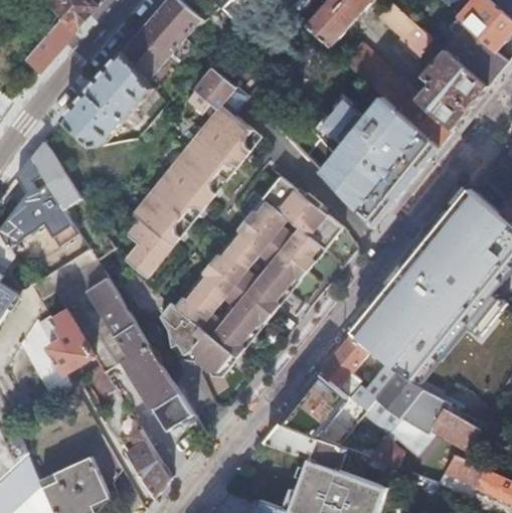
[(44,0),(60,18),(72,33),(86,18),(95,8),(86,0),(44,0)]
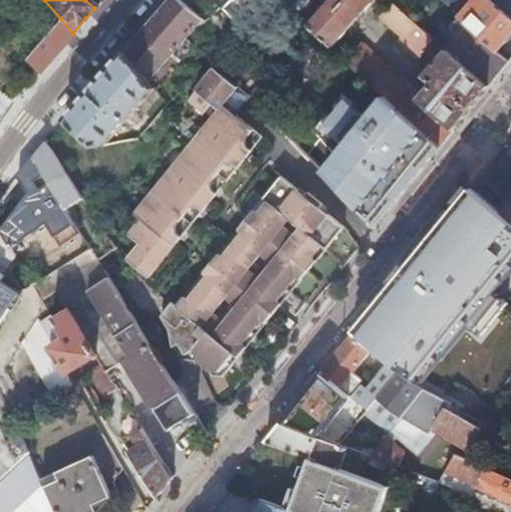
[(132,42),(121,53),(146,83),(190,32),(202,19),(181,0),(168,0),(164,4),(149,22),(132,42)]
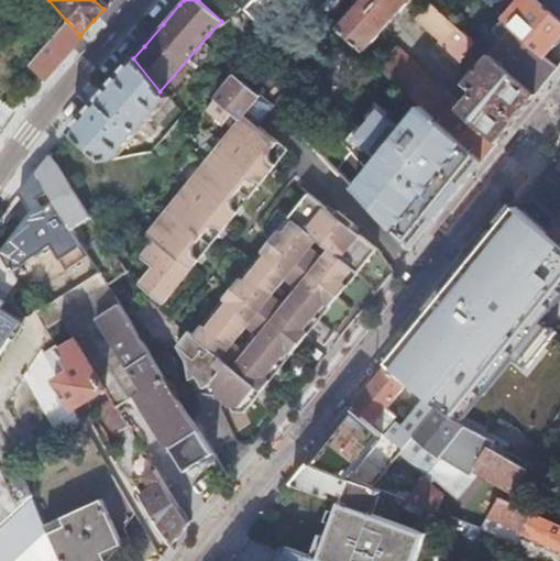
[(233,0),(244,10),(252,0),(233,0)]
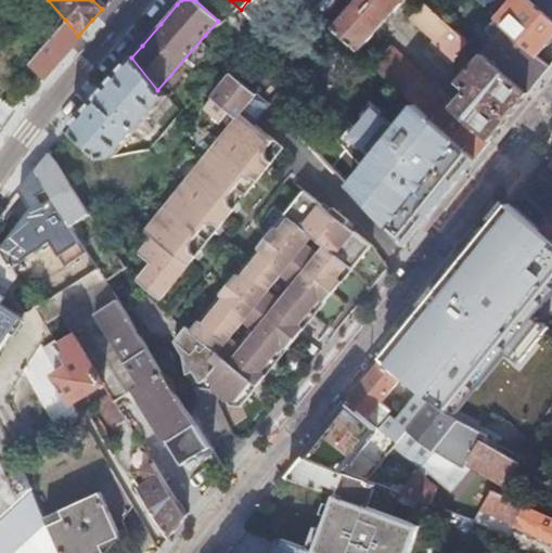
[(354,0),(330,28),(356,52),(370,35),(368,33),(387,10),(389,12),(400,0),(354,0)]
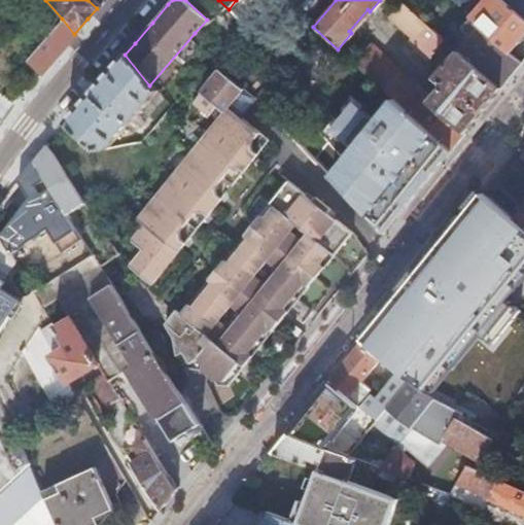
[(523,0),(448,0),(474,23),(474,24),(508,55),(510,54),(523,36),(523,0)]
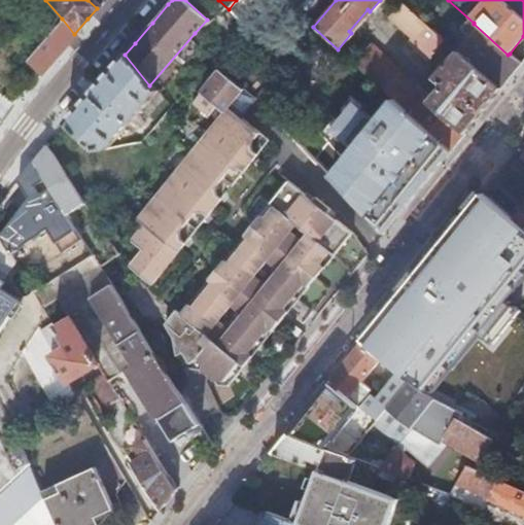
[(402,3),(399,2),(387,16),(412,38),(406,40),(426,59),(427,53),(441,38),(434,33),(402,3)]
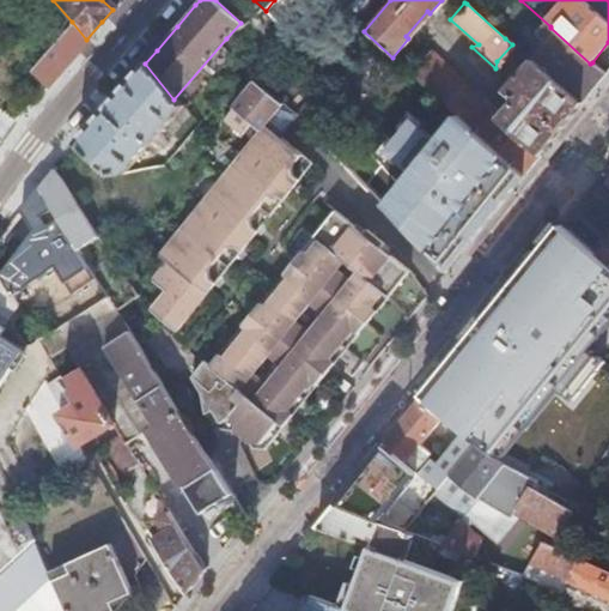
[(86,40),(72,22),(28,73),(44,89),(72,56),(86,40)]
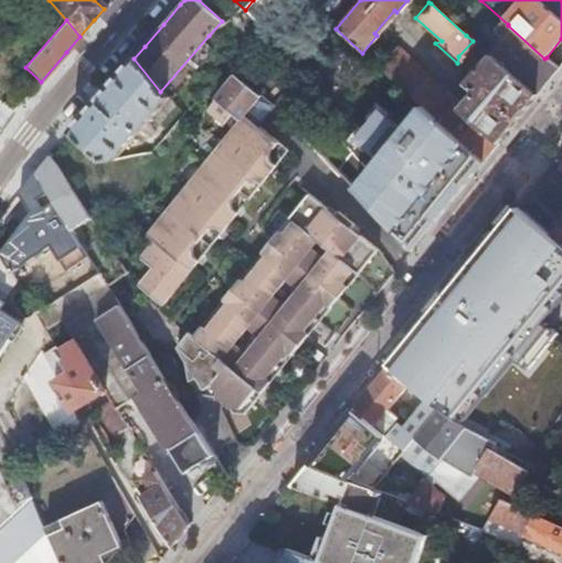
[(547,82),(558,67),(547,57),(544,59),(508,25),(507,27),(501,22),(494,31),(502,40),(489,55),(536,96),(547,82)]
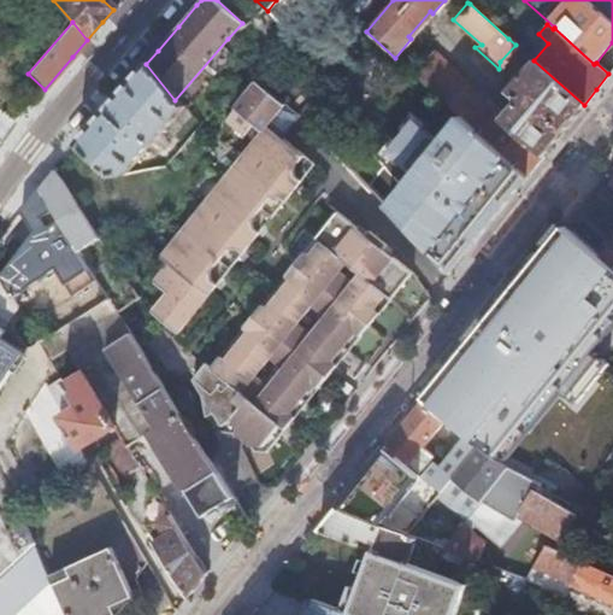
[(518,47),(522,51),(528,45),(523,41),(529,34),(519,25),(508,39),(516,45),(518,47)]
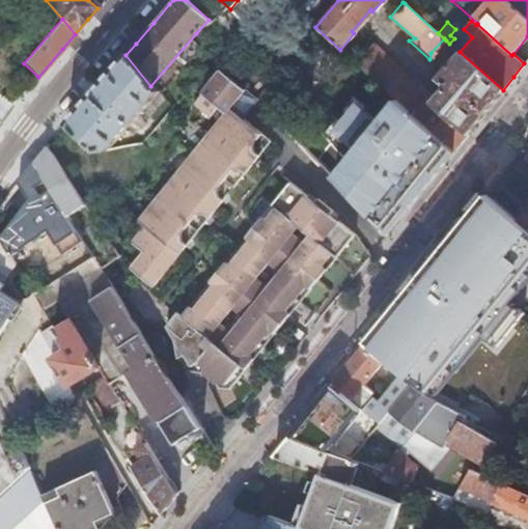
[(365,73),(386,91),(399,75),(401,73),(370,44),(354,62),(365,73)]
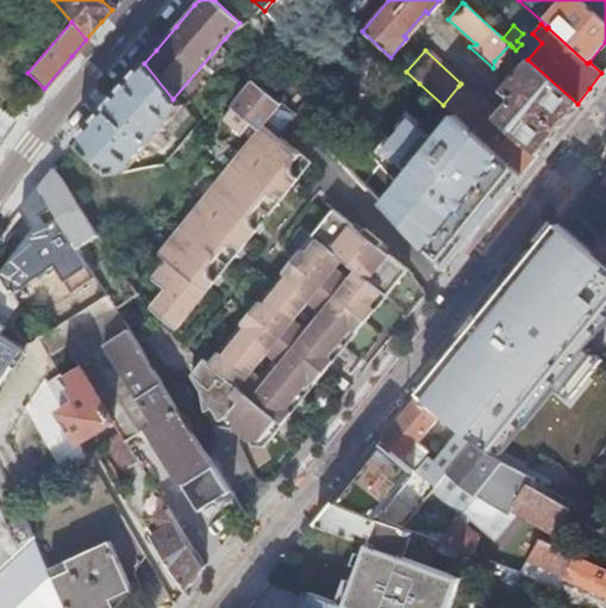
[(557,128),(578,104),(528,60),(526,59),(498,91),(508,100),(494,117),(536,155),(557,128)]
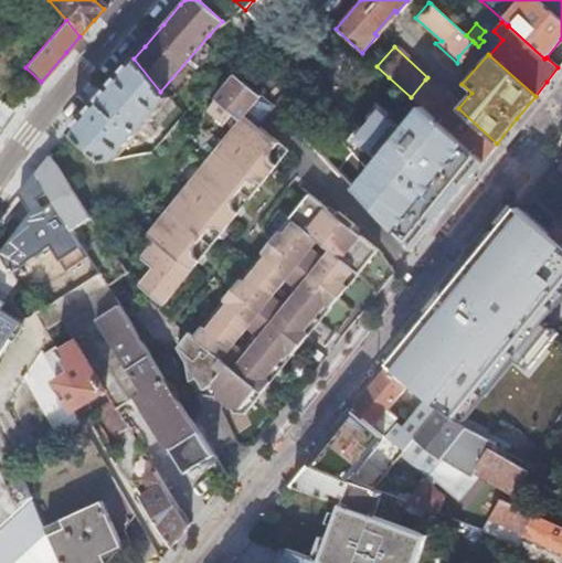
[(102,95),(67,134),(102,163),(112,161),(138,131),(144,125),(167,99),(160,92),(134,59),(102,95)]
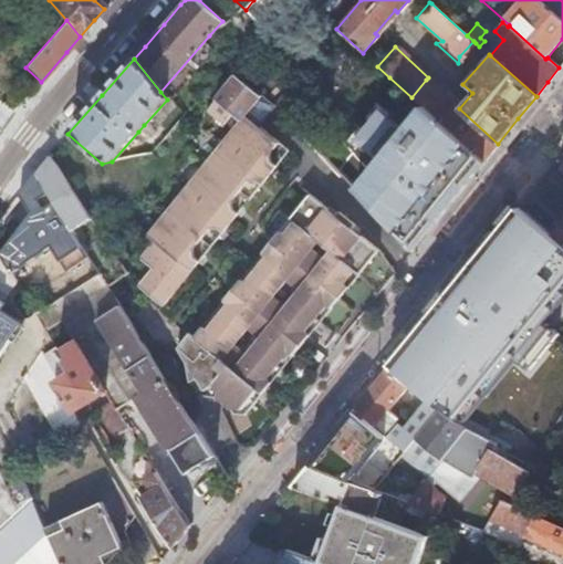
[(272,110),(233,76),(205,112),(221,126),(230,116),(239,123),(152,228),(158,233),(138,257),(148,265),(143,271),(169,294),(285,154),(256,128),(272,110)]
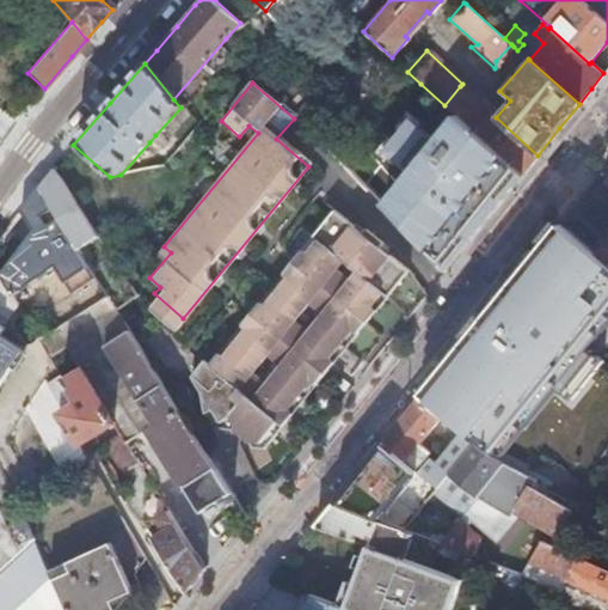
[(530,165),(538,156),(496,117),(481,104),(460,86),(444,105),(447,108),(464,123),(521,176),(530,165)]
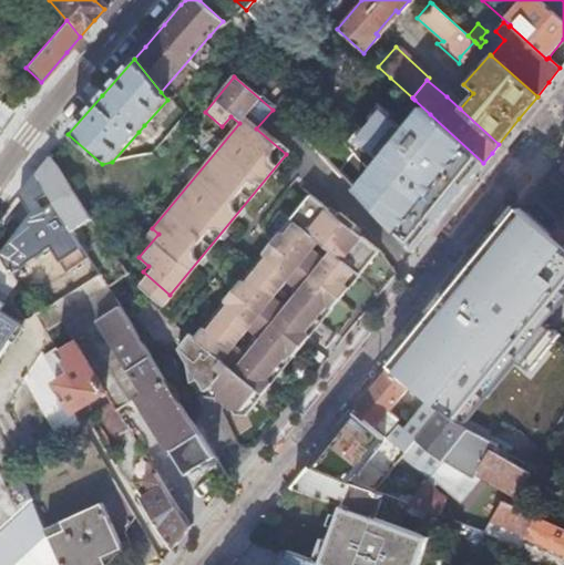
[(335,170),(411,252),(447,207),(483,163),(430,114),(414,100),(412,104),(408,101),(403,106),(407,110),(397,123),(391,119),(396,113),(376,98),(369,105),(365,102),(360,108),(363,111),(361,115),(367,121),(361,127),(356,122),(351,126),(347,123),(344,129),(348,132),(347,133),(345,133),(344,136),(340,141),(350,150),(335,170)]
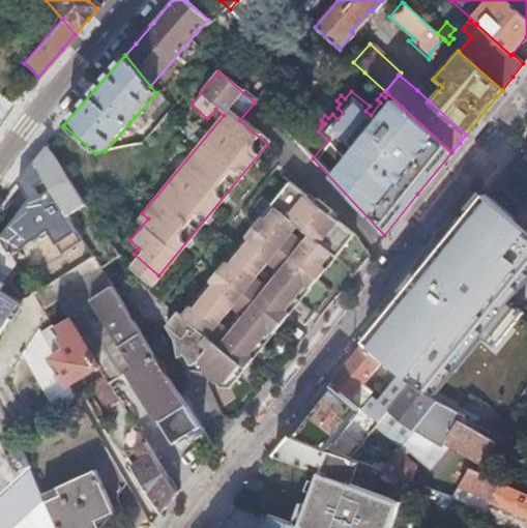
[(37,155),(30,164),(40,180),(64,216),(83,205),(45,148),(37,155)]
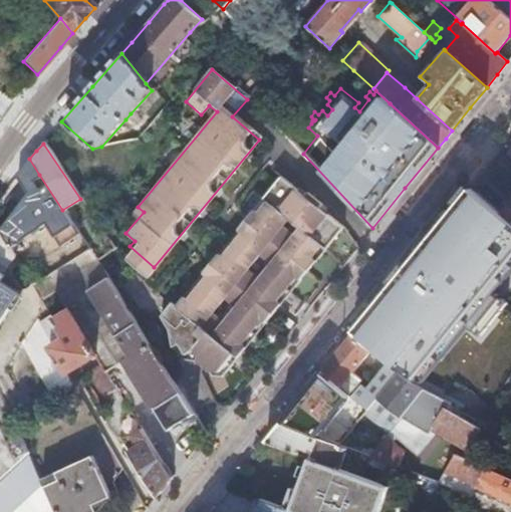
[(168,302),(157,314),(181,353),(190,348),(195,356),(194,361),(198,362),(206,375),(218,377),(242,347),(340,229),(324,215),(319,215),(315,211),(319,206),(305,193),(303,195),(299,192),(301,190),(285,170),(261,199),(253,210),(235,231),(216,253),(199,274),(181,295),(172,305),(168,302)]
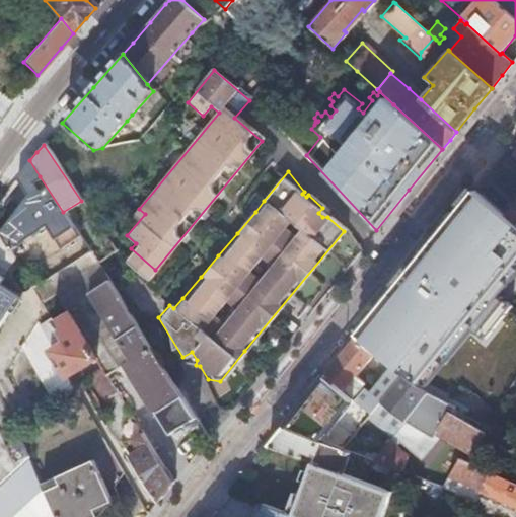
[(40,176),(0,235),(0,238),(9,253),(45,226),(60,250),(78,237),(63,212),(40,176)]
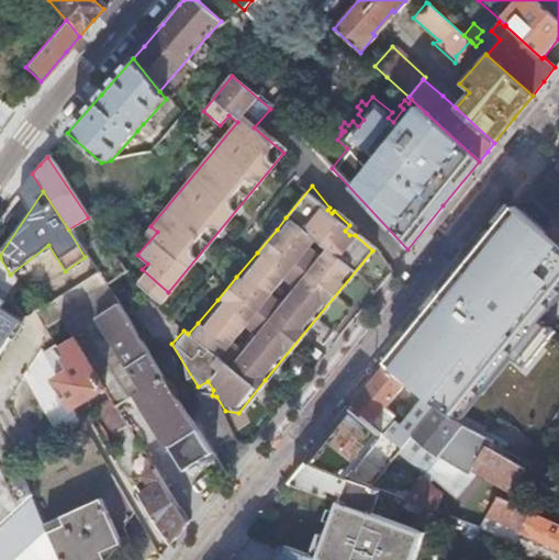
[(527,217),(489,265),(409,364),(479,421),(558,322),(558,321),(558,244),(547,234),(527,217)]
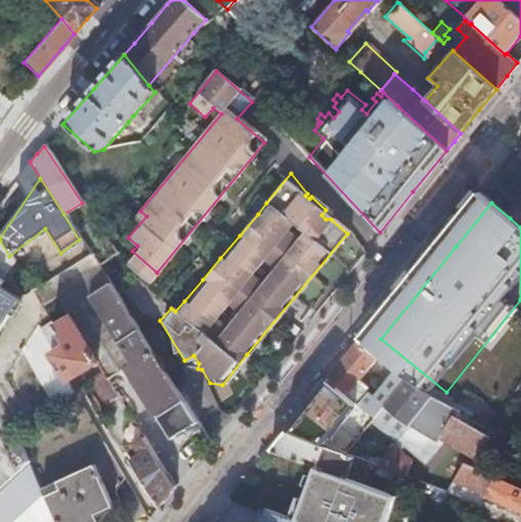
[(520,204),(510,218),(520,227),(520,204)]
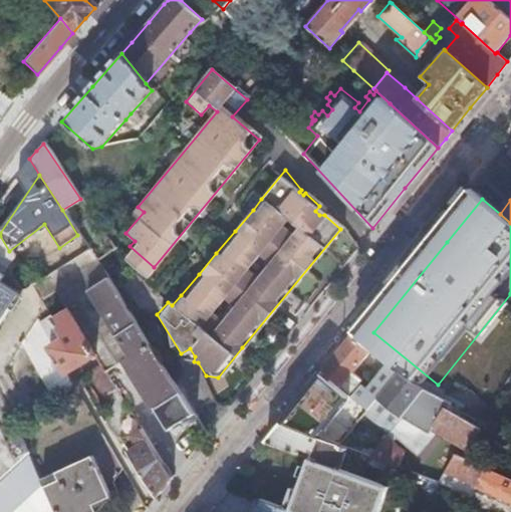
[(9,251),(0,236),(0,322),(18,297),(0,285),(0,283),(3,278),(0,276),(13,257),(9,251)]
